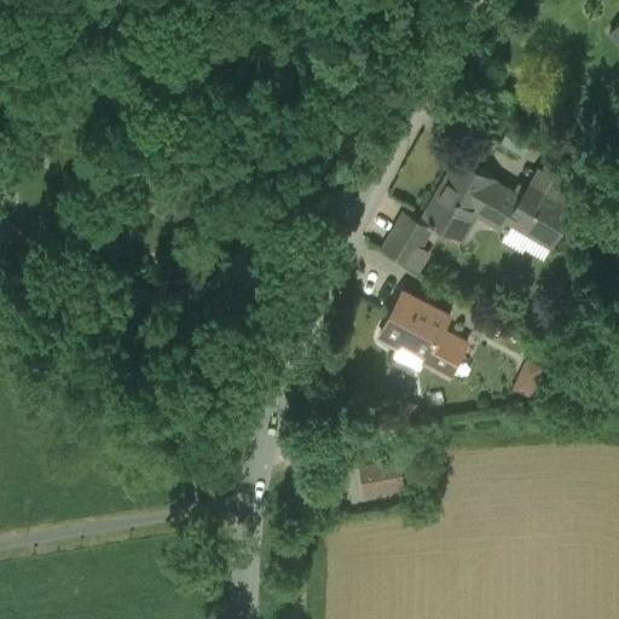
[(618,25),(607,39),(618,50),(618,25)]
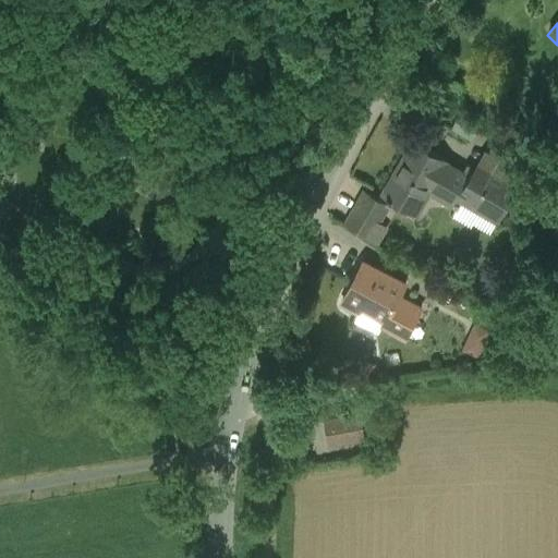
[(447,160),(414,141),(384,193),(416,211),(431,187),(458,203),(462,196),(473,178),(471,177),(446,161),(447,160)]
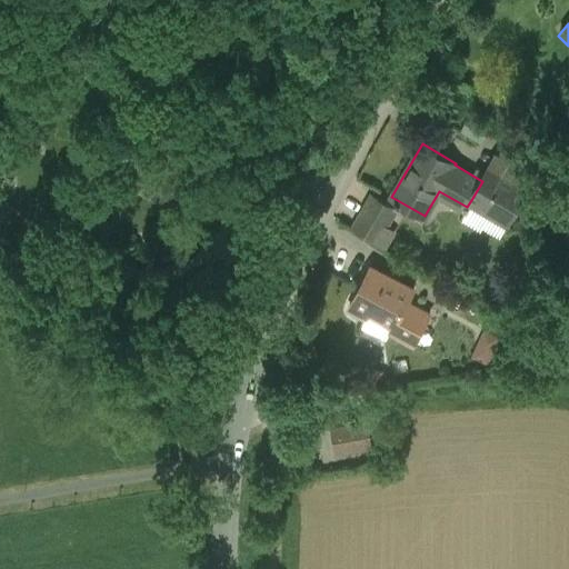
[(536,173),(513,161),(506,173),(528,186),(536,173)]
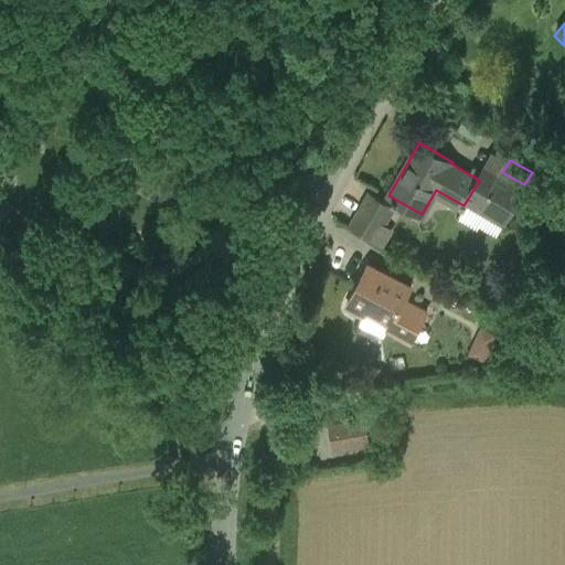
[(167,167),(158,162),(152,171),(161,176),(167,167)]
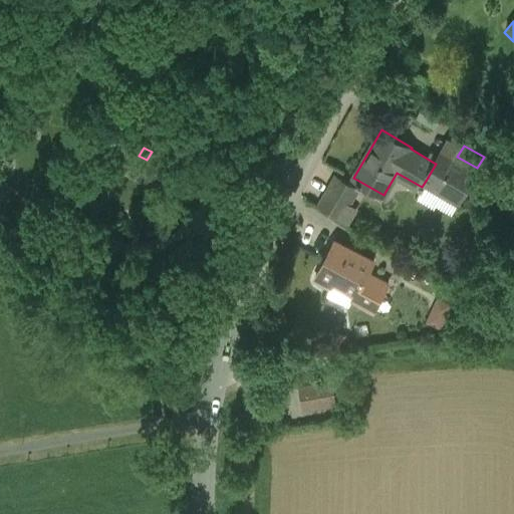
[(457,157),(443,149),(434,163),(436,164),(426,181),(435,187),(441,185),(457,194),(463,193),(477,168),(457,157)]
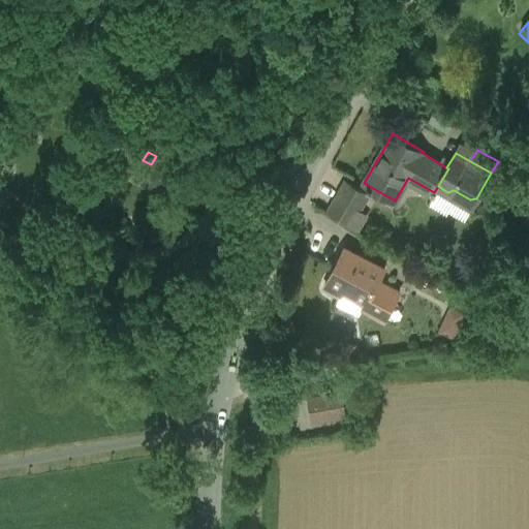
[(345,181),(328,211),(350,225),(368,194),(345,181)]
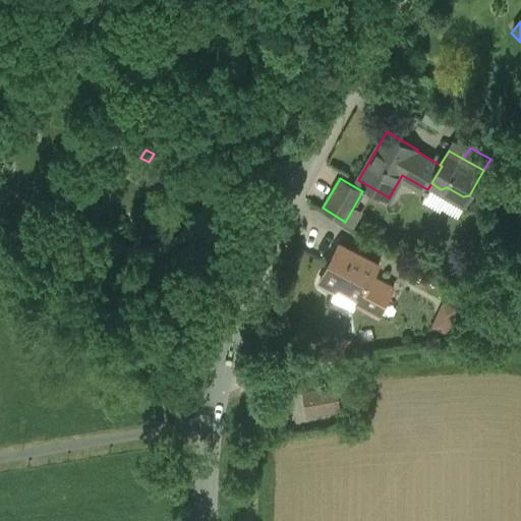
[(379,267),(339,247),(320,286),(339,296),(341,292),(360,302),(358,306),(381,317),(396,289),(373,278),(379,267)]
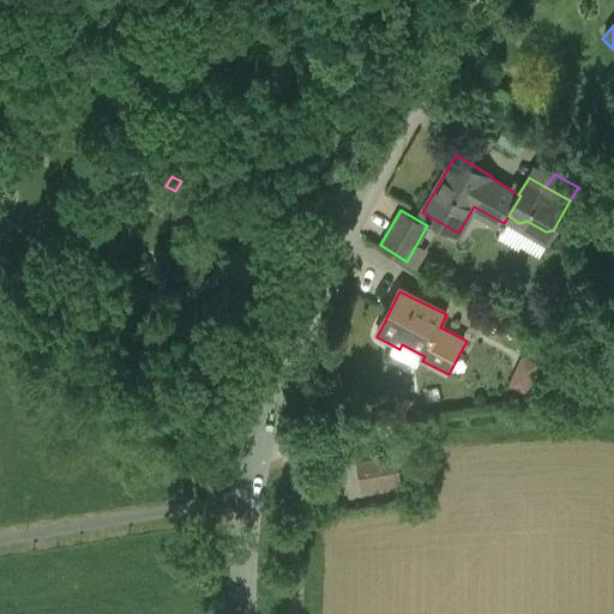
[(530,389),(543,360),(524,351),(512,381),(530,389)]
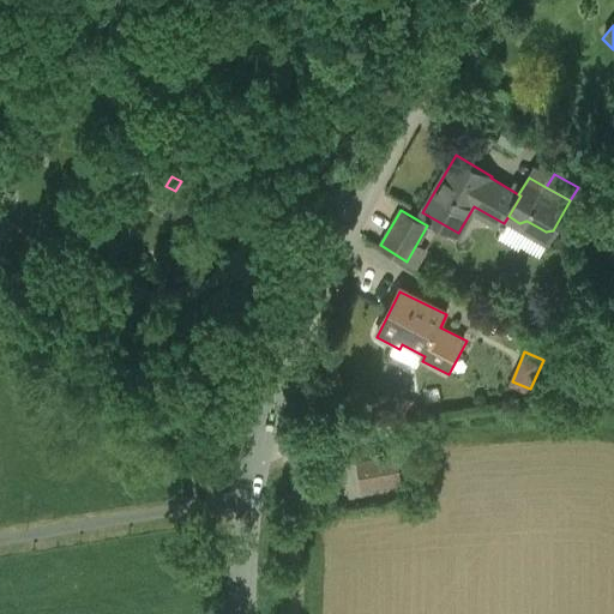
[(397,457),(360,463),(363,488),(402,481),(397,457)]
